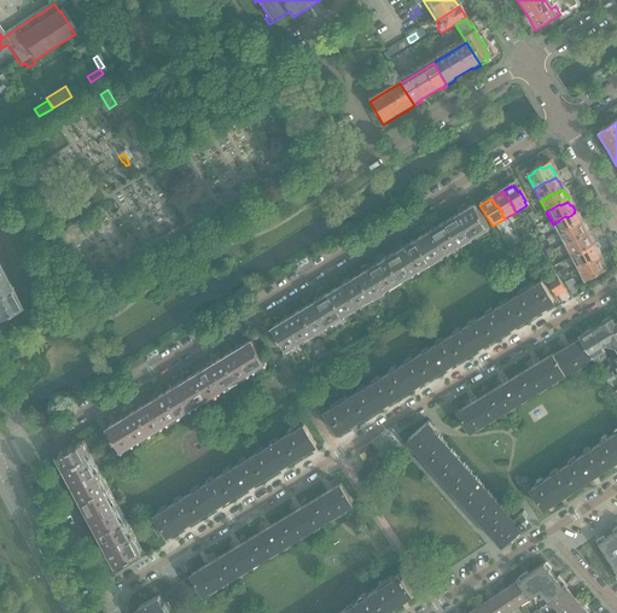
[(457,219),(443,226),(458,249),(487,231),(473,208),(461,215),(457,219)]
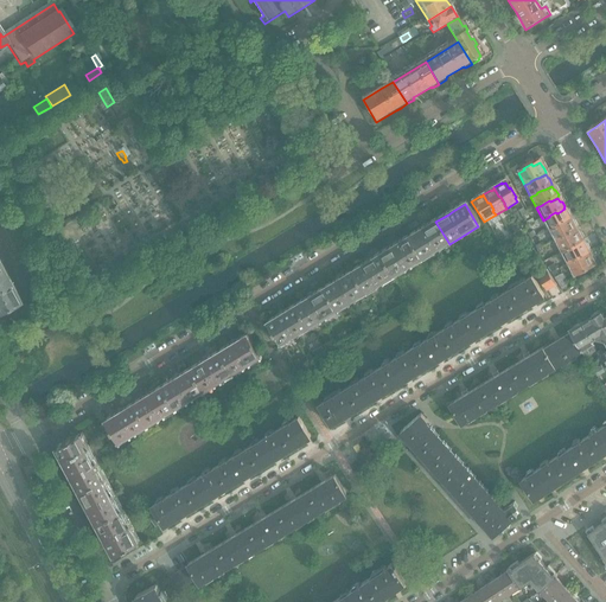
[(549,217),(543,221),(549,232),(555,229),(555,228),(561,224),(563,224),(571,221),(569,219),(571,218),(568,213),(566,212),(565,209),(557,213),(555,212),(549,216),(549,217)]
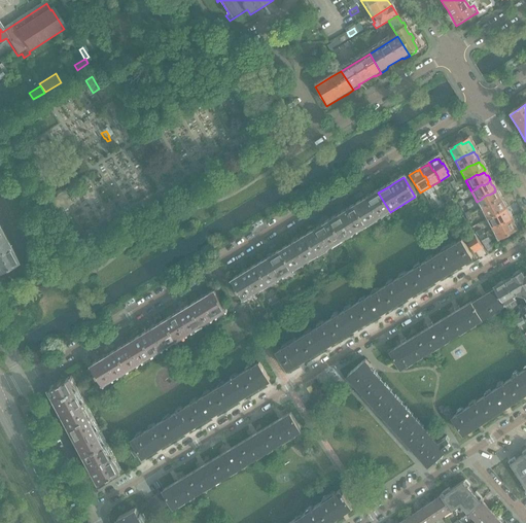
[(482,199),(477,202),(482,211),(487,209),(488,207),(493,205),(494,205),(500,202),(500,201),(500,200),(498,196),(496,195),(495,192),(489,195),(487,195),(482,198),(482,199)]
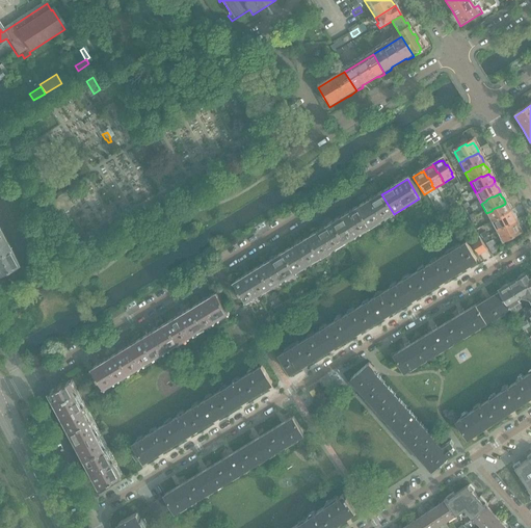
[(368,203),(357,209),(370,229),(394,214),(381,194),(372,201),(368,203)]
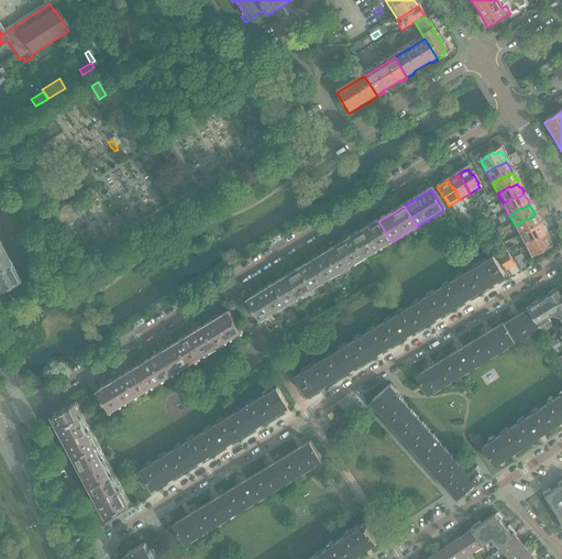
[(533,230),(540,227),(540,226),(540,225),(538,219),(537,219),(535,216),(528,219),(527,219),(521,221),(520,223),(515,226),(521,237),(526,234),(527,232),(532,230),(533,230)]
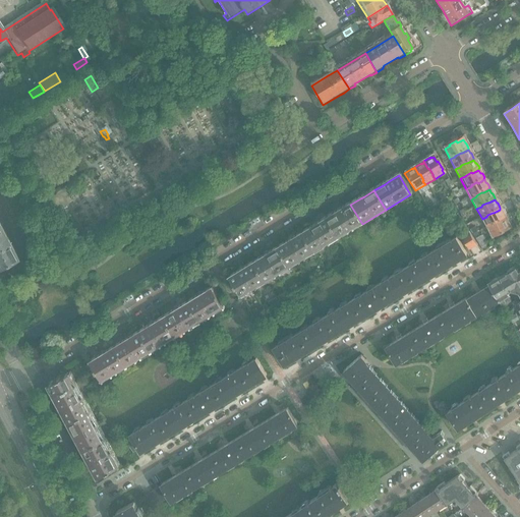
[(336,214),(326,220),(337,239),(362,224),(350,205),(340,212),(336,214)]
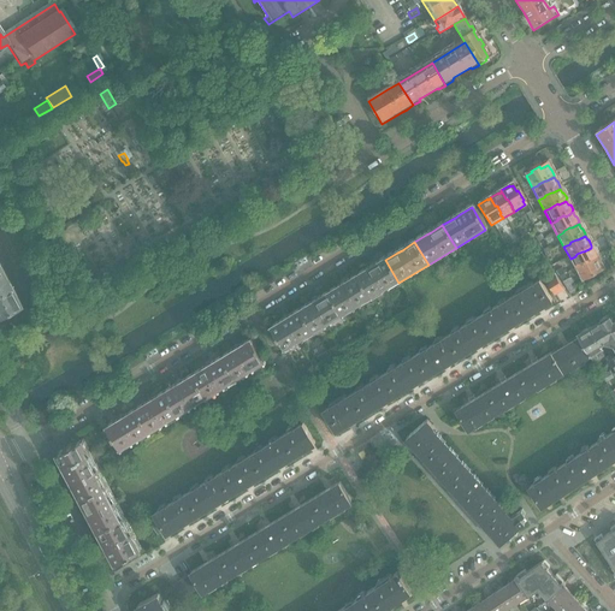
[(575,256),(571,259),(577,271),(583,267),(583,266),(589,262),(590,264),(597,259),(597,256),(595,251),(593,251),(591,248),(584,251),(583,251),(577,254),(575,256)]
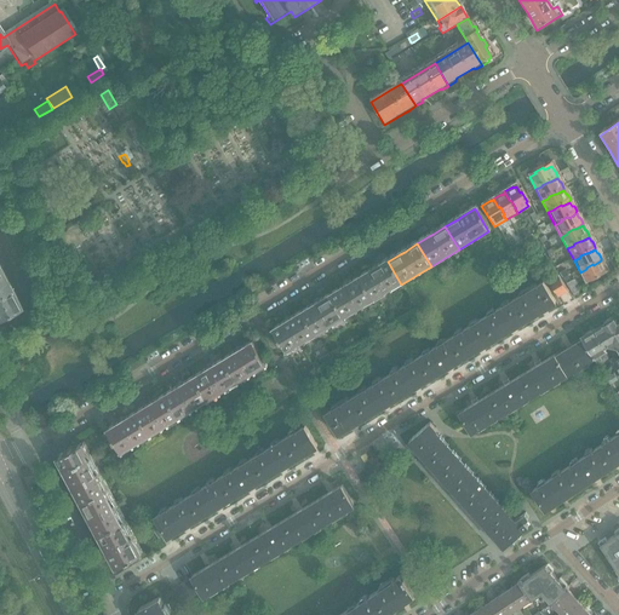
[(586,269),(580,272),(586,285),(592,281),(592,282),(602,277),(601,277),(608,274),(607,272),(608,270),(605,265),(603,265),(601,260),(594,265),(592,264),(586,268),(586,269)]
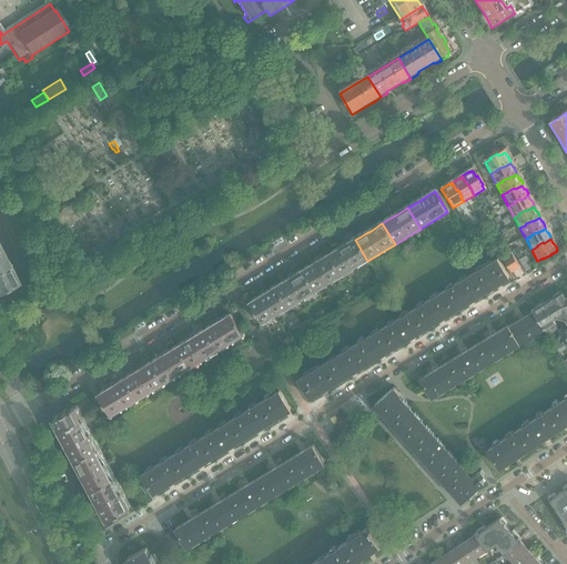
[(340,249),(328,255),(342,277),(367,261),(355,240),(344,247),(340,249)]
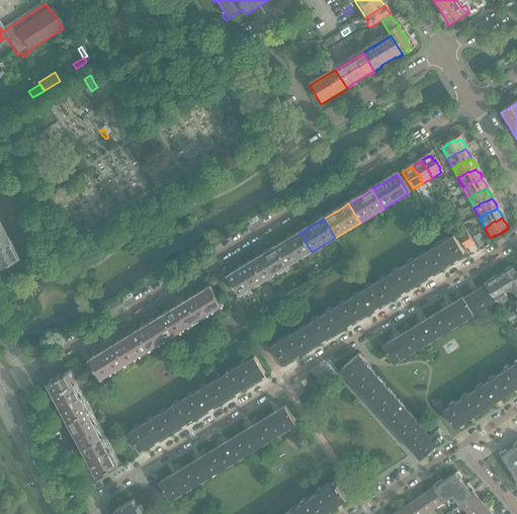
[(0,267),(17,258),(16,257),(1,230),(1,229),(0,229),(0,267)]
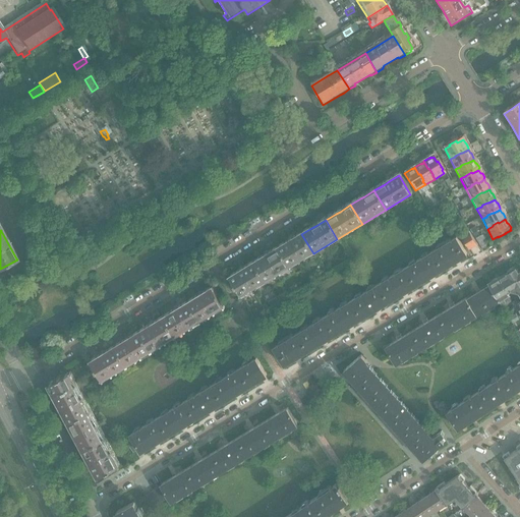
[(287,243),(277,249),(289,269),(313,253),(301,234),(291,241),(287,243)]
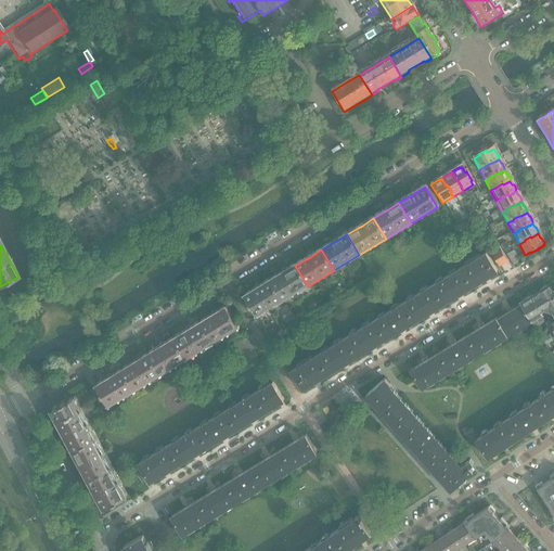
[(499,251),(491,256),(499,269),(507,264),(499,251)]
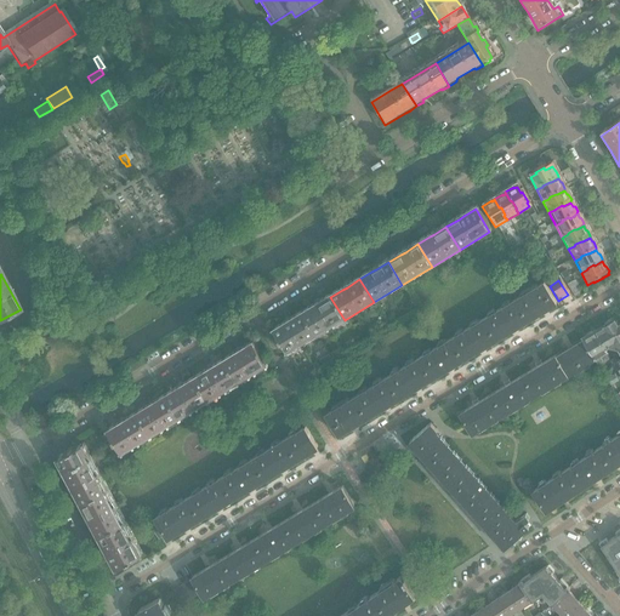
[(574,284),(567,287),(574,301),(579,298),(574,291),(576,289),(574,284)]
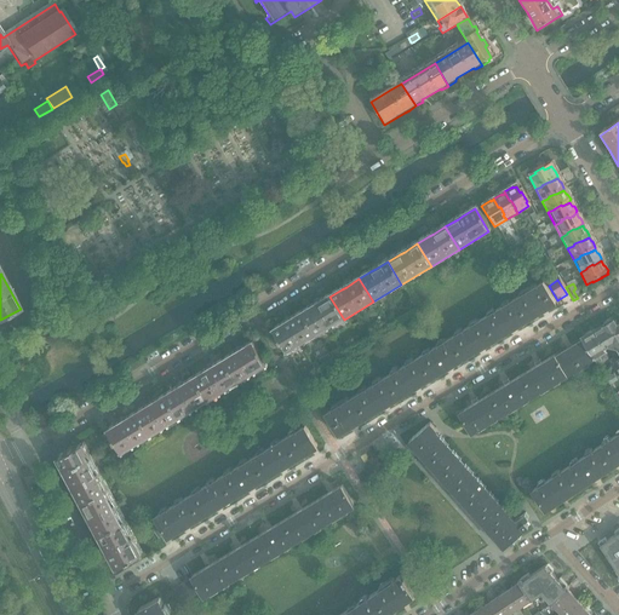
[(543,286),(514,303),(526,323),(534,319),(539,315),(544,312),(545,312),(545,311),(551,308),(552,308),(555,306),(543,286)]
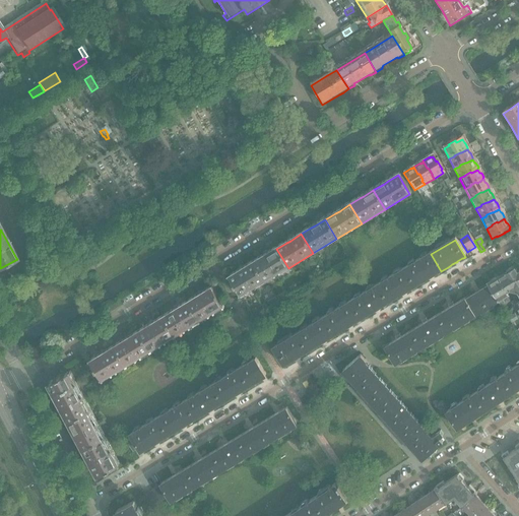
[(262,257),(252,264),(264,282),(288,268),(276,249),(266,255),(262,257)]
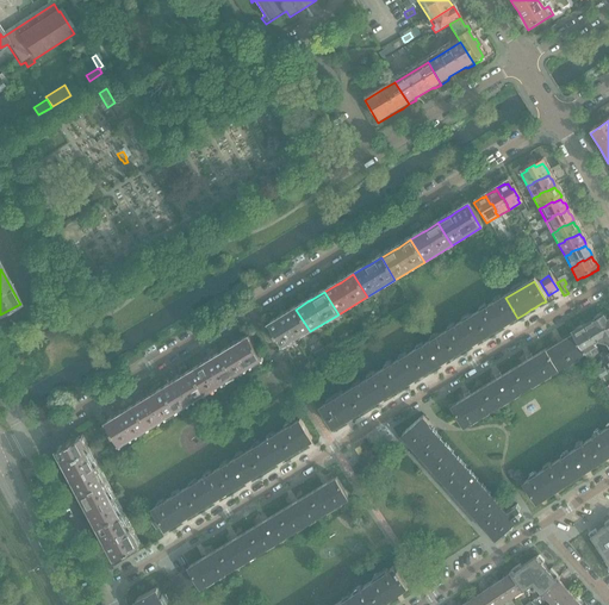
[(505,298),(474,317),(486,337),(493,332),(499,329),(504,326),(510,323),(517,318),(505,298)]
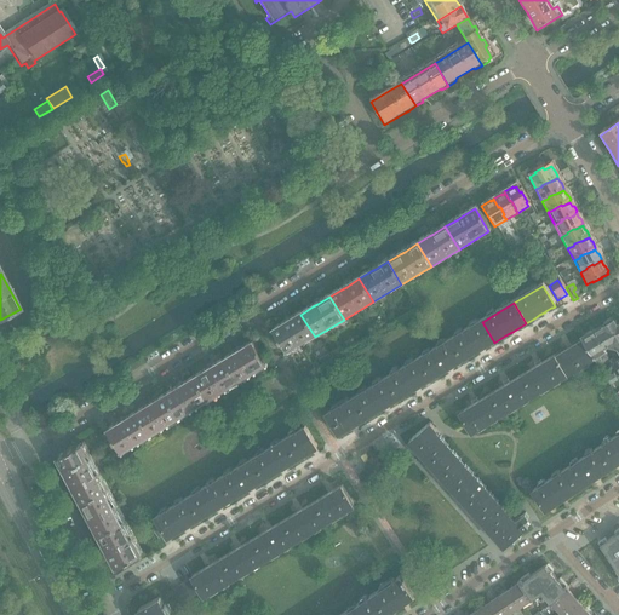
[(284,325),(271,332),(285,355),(315,337),(301,315),(288,322),(284,325)]
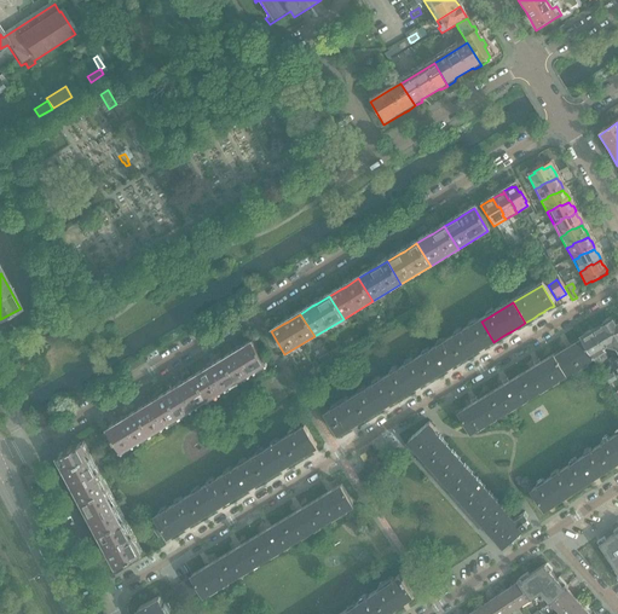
[(481,322),(449,341),(461,361),(469,357),(475,353),(479,351),(486,347),(485,347),(494,342),(481,322)]
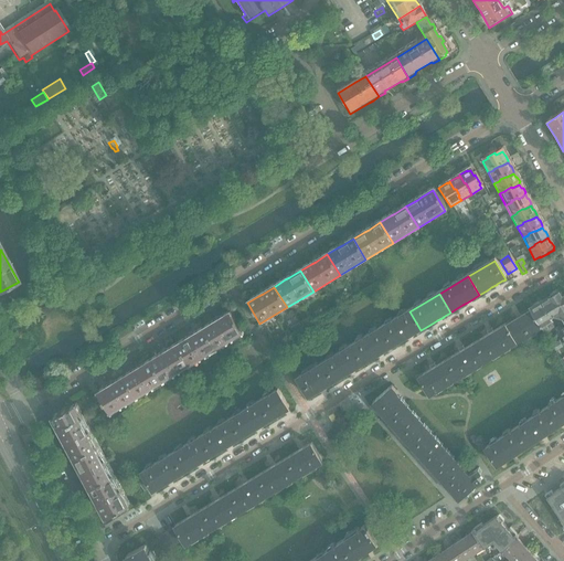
[(541,306),(550,321),(551,323),(553,321),(557,323),(559,320),(562,309),(560,308),(562,299),(559,295),(557,295),(556,294),(549,298),(550,299),(543,304),(542,305),(541,306)]
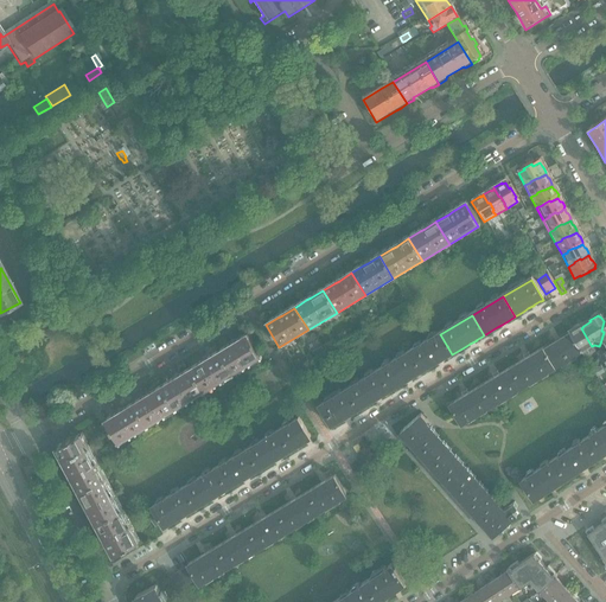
[(571,334),(568,335),(569,337),(569,338),(579,353),(579,352),(580,354),(584,359),(587,357),(586,353),(592,350),(592,346),(591,345),(581,328),(580,326),(573,331),(573,332),(572,333),(571,334)]
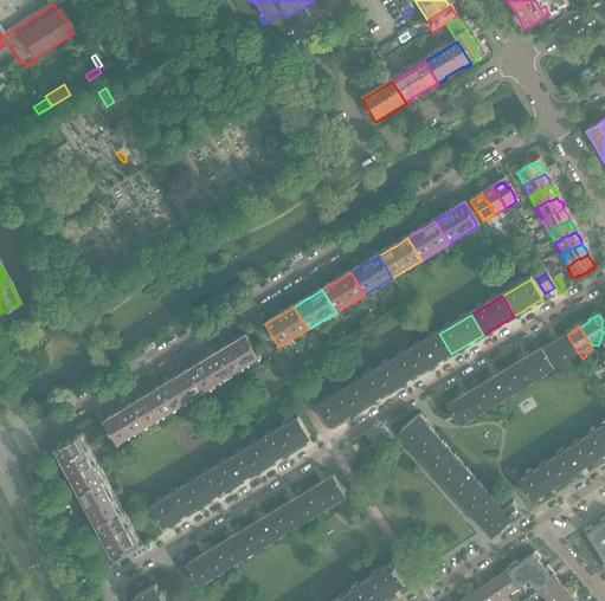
[(439,334),(407,354),(420,373),(427,368),(433,364),(438,362),(444,359),(451,354),(439,334)]
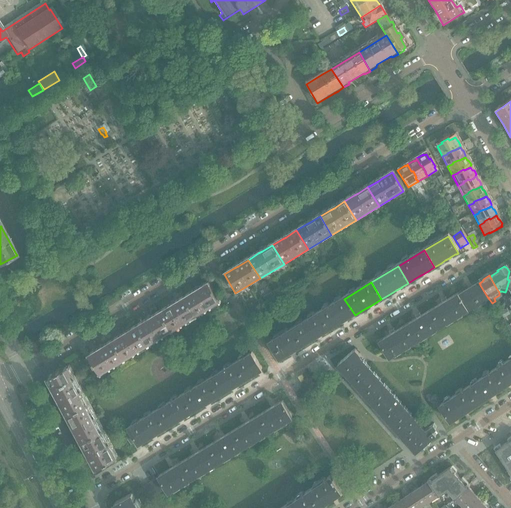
[(193,293),(184,299),(196,317),(219,303),(207,285),(197,291),(193,293)]
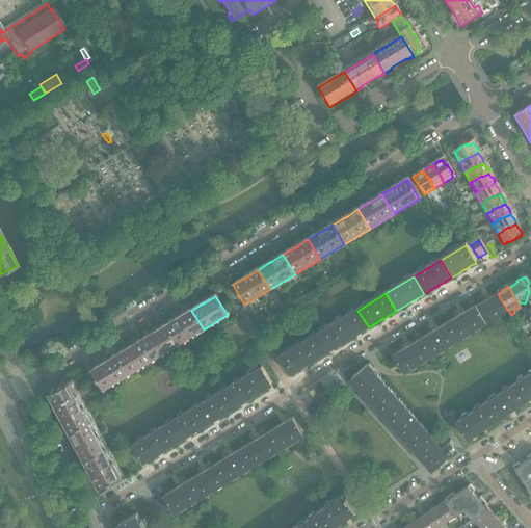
[(488,301),(487,302),(498,319),(504,316),(503,315),(508,312),(507,312),(508,311),(507,309),(507,310),(499,296),(488,301)]
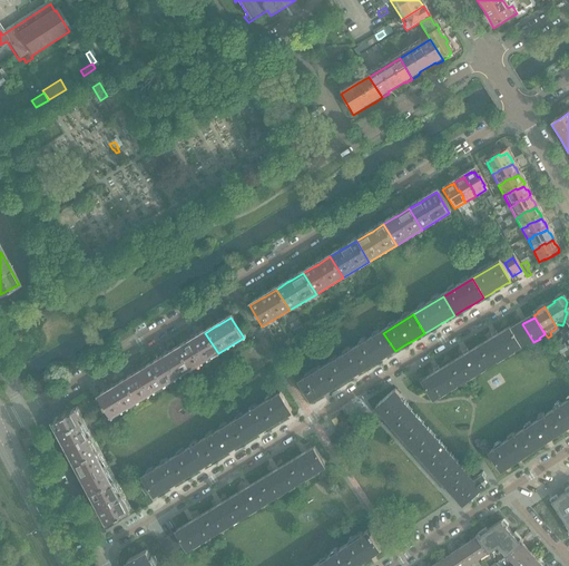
[(520,325),(510,332),(519,347),(520,349),(521,348),(521,349),(527,345),(527,347),(533,342),(522,324),(520,325)]
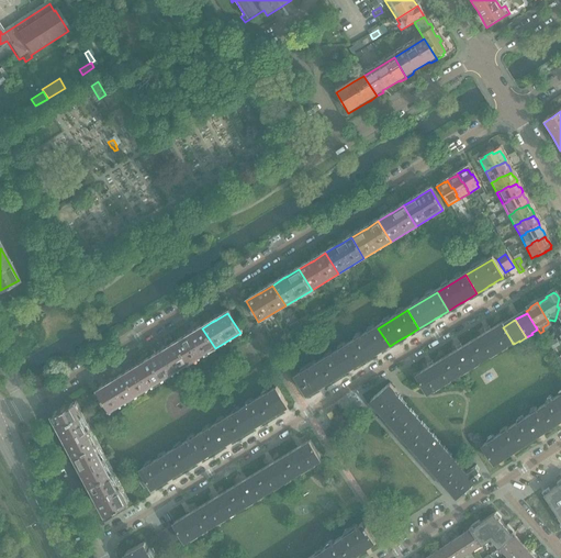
[(485,336),(473,343),(484,361),(513,344),(512,342),(503,327),(502,325),(489,334),(485,336)]
